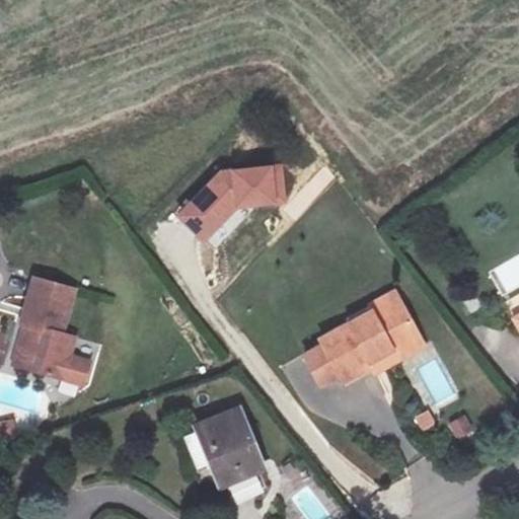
[(284,162),(223,167),(176,214),(212,249),(256,206),(287,204),(284,162)]
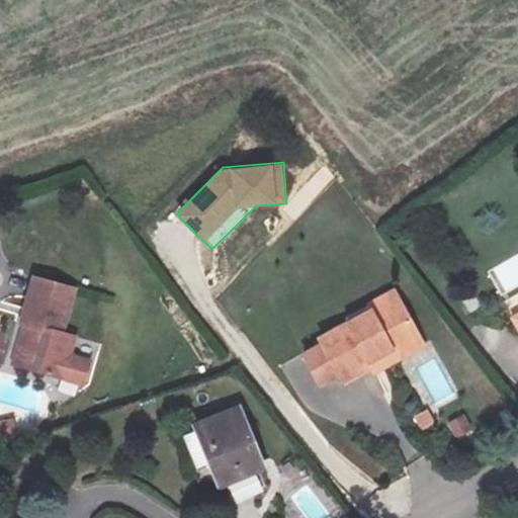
[(517,254),(490,269),(502,294),(517,286),(517,254)]
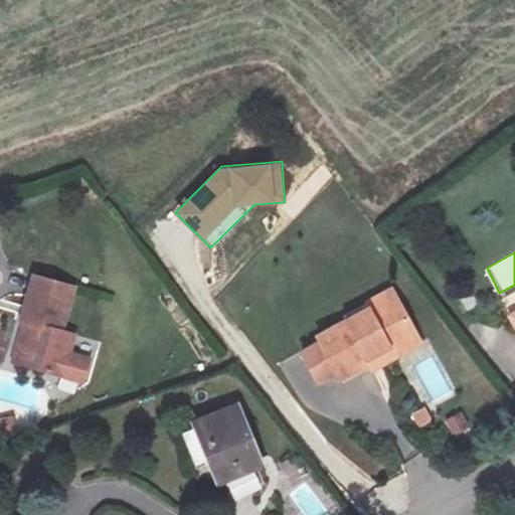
[(74,282),(35,273),(25,321),(34,323),(25,361),(59,368),(65,346),(72,348),(76,331),(64,328),(74,282)]
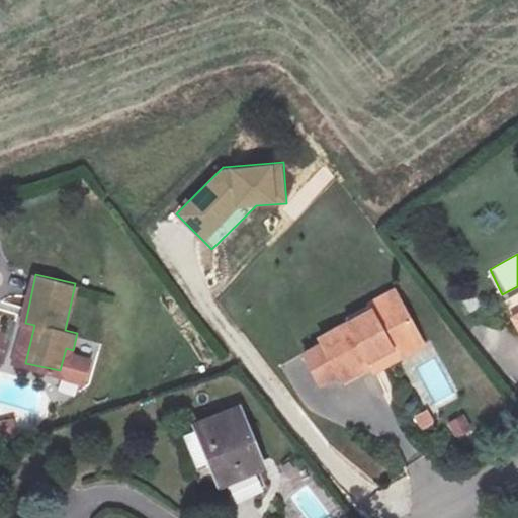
[(322,338),(303,345),(317,377),(338,366),(340,371),(369,358),(365,352),(389,342),(392,347),(415,335),(398,300),(373,312),(369,307),(319,331),(322,338)]
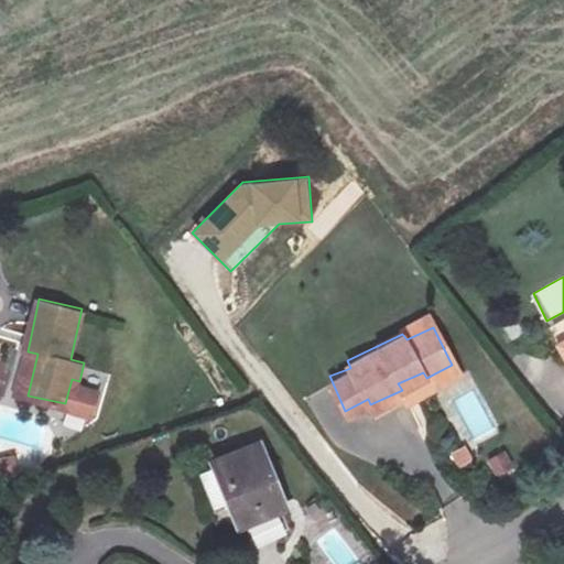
[(563,345),(563,346),(563,347),(563,366),(554,370),(563,390),(563,345)]
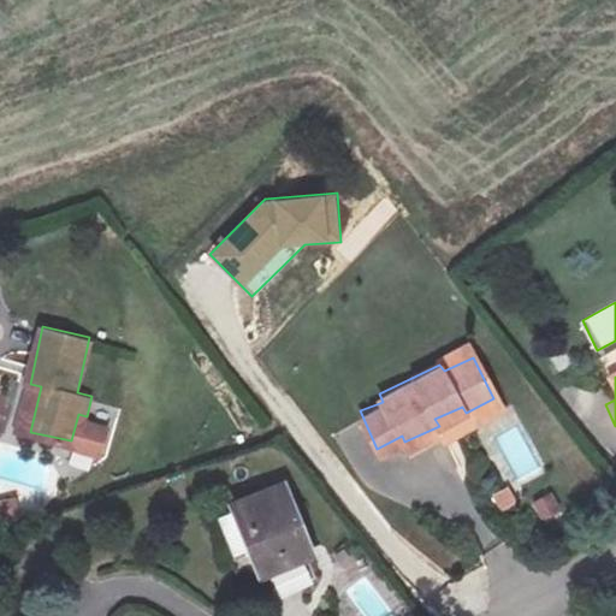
[(502,513),(520,502),(510,486),(492,496),(502,513)]
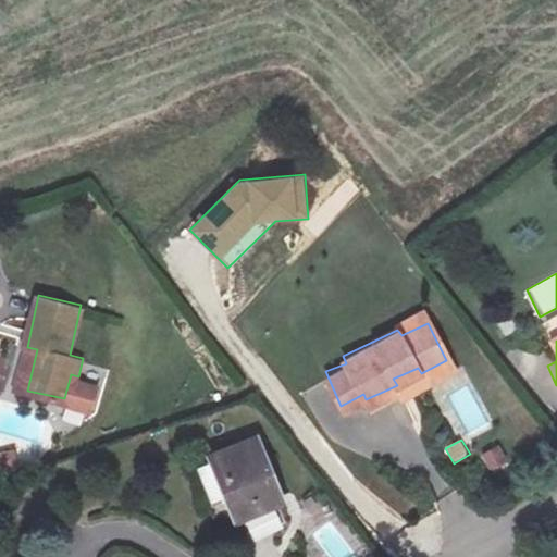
[(503,446),(484,452),(489,469),(508,463),(503,446)]
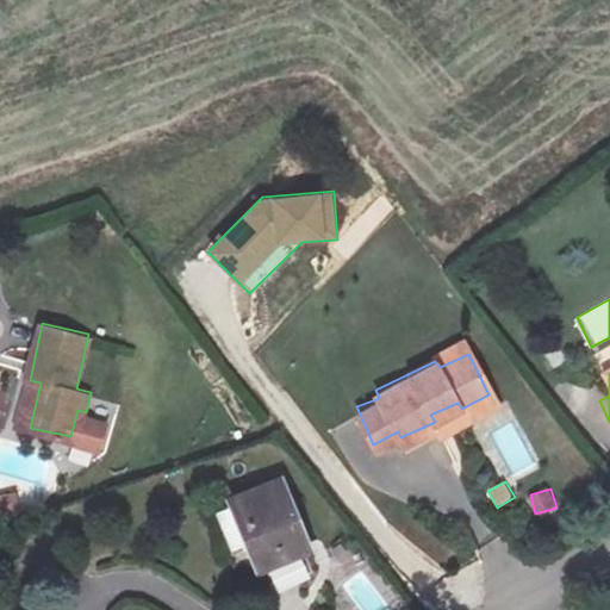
[(304,490),(250,506),(268,570),(321,554),(304,490)]
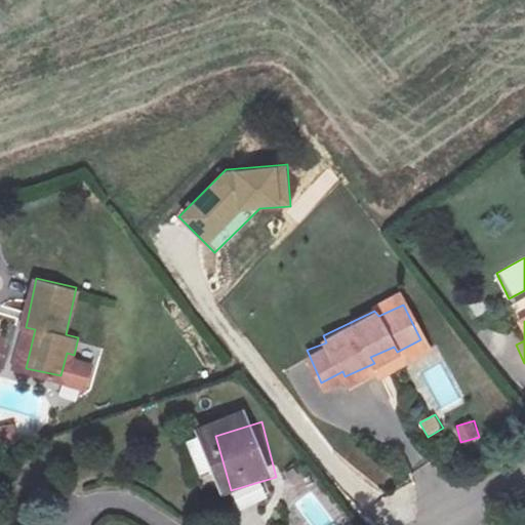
[(311,524),(337,524),(348,519),(323,484),(295,503),(311,524)]
